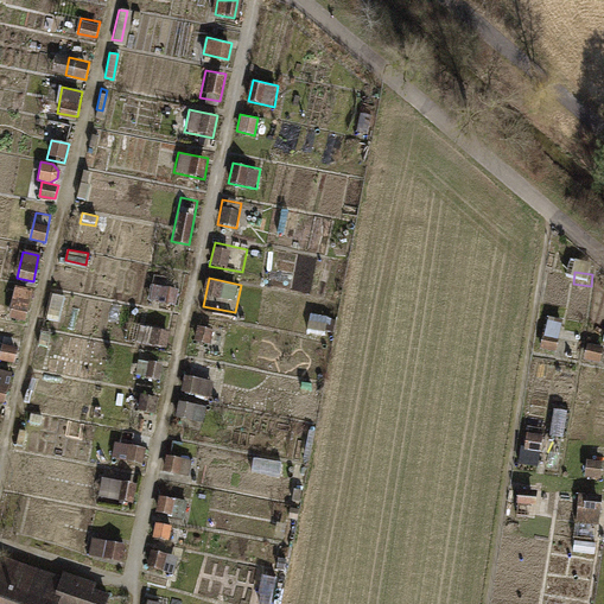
[(179,286),(153,280),(150,298),(176,303),(179,286)]
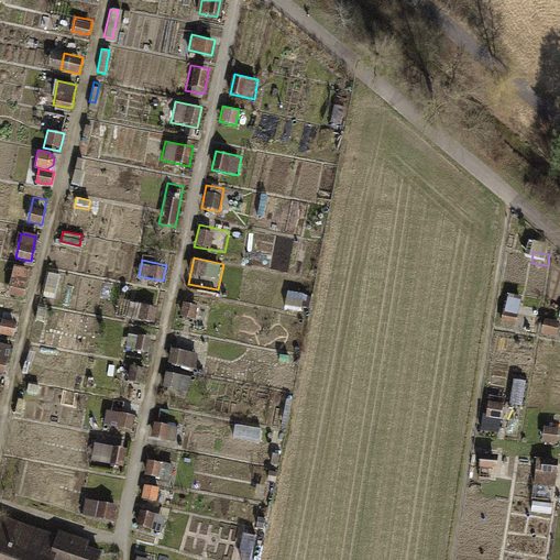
[(11,270),(6,295),(22,298),(28,273),(11,270)]
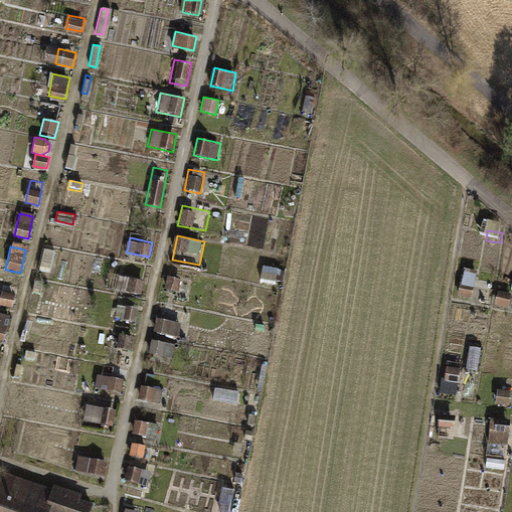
[(477,270),(463,268),(458,298),(472,300),(477,270)]
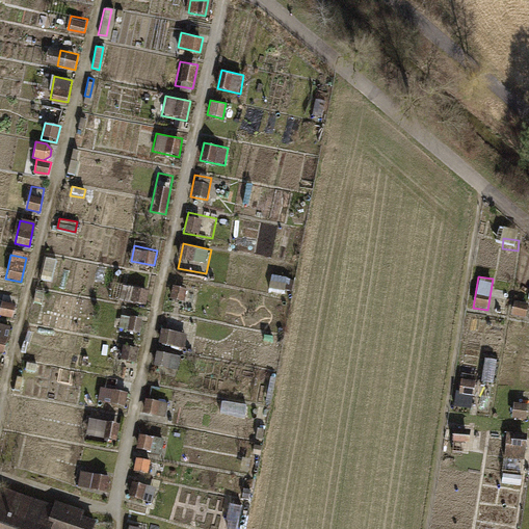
[(508,284),(499,283),(496,302),(506,303),(508,284)]
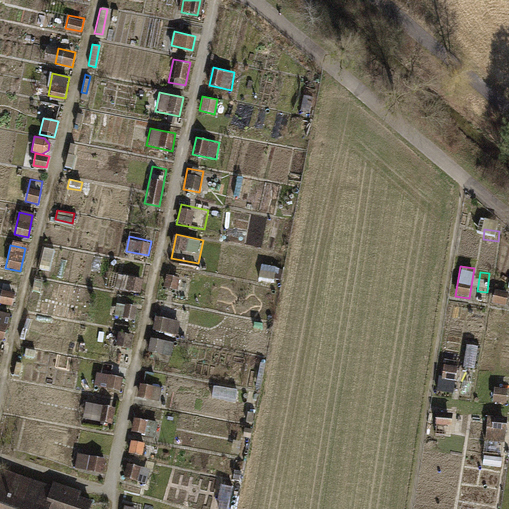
[(142,278),(121,274),(118,287),(140,291),(142,278)]
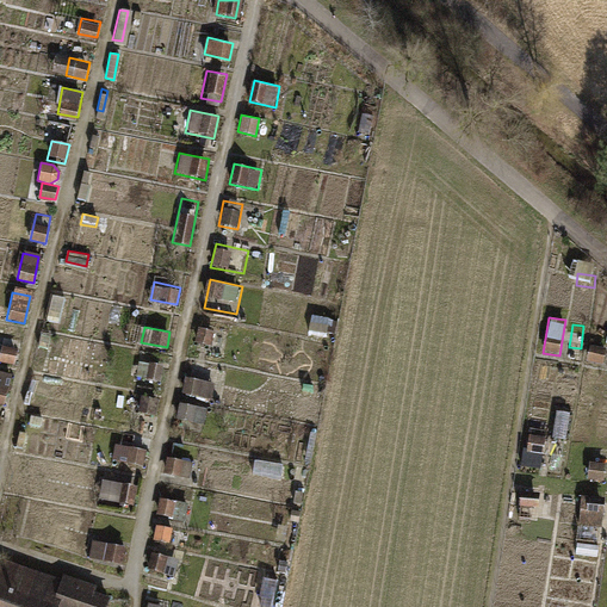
[(225,333),(200,328),(197,346),(222,351),(225,333)]
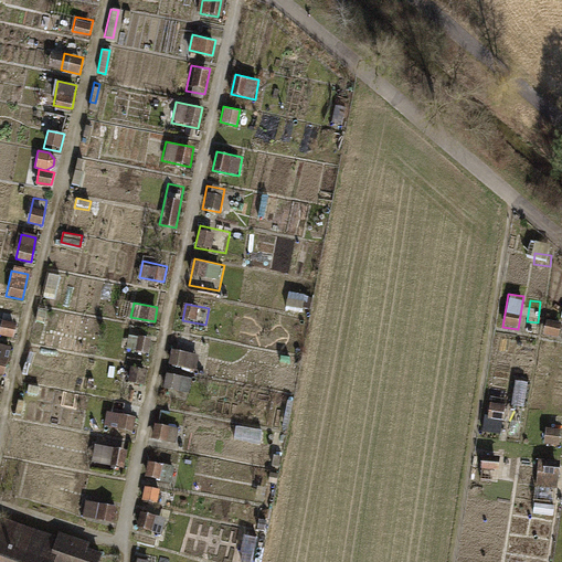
[(17,315),(2,311),(0,322),(0,328),(13,331),(17,315)]
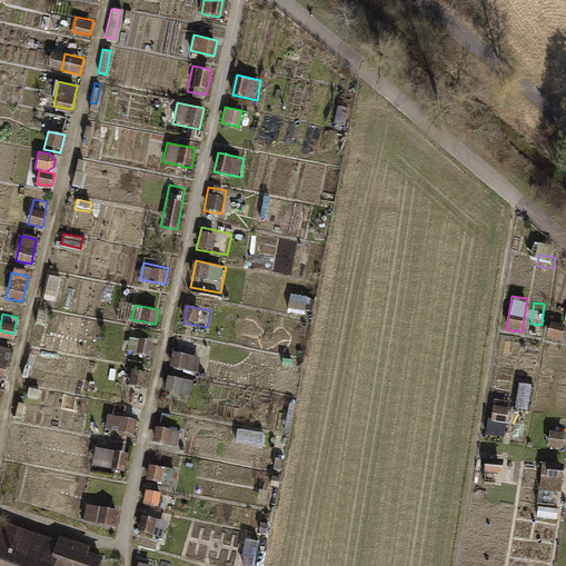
[(565,328),(565,323),(549,320),(547,337),(565,339),(565,328)]
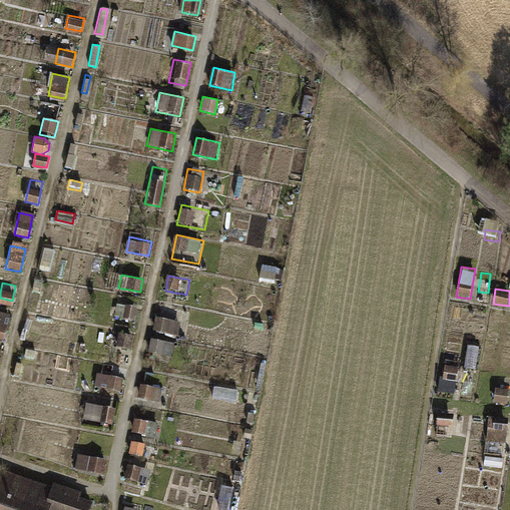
[(139,307),(116,302),(113,317),(135,322),(139,307)]
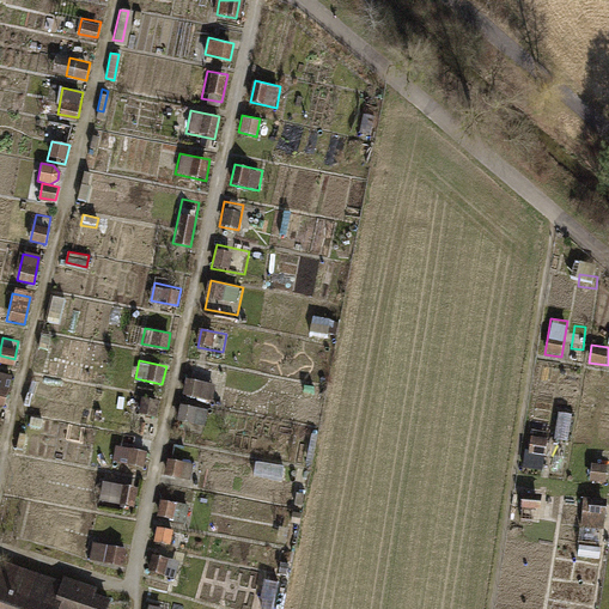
[(217,383),(188,377),(184,395),(213,401),(217,383)]
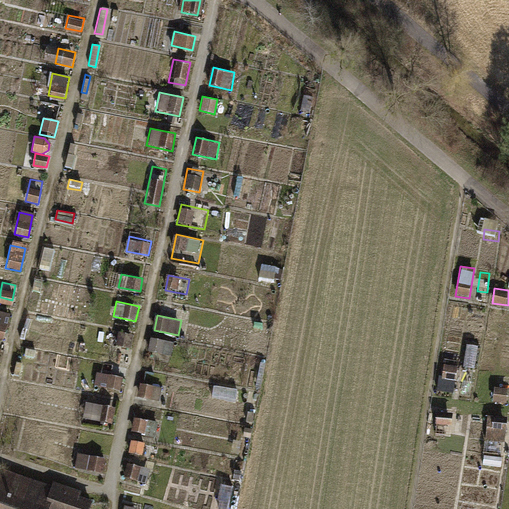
[(131,336),(109,331),(106,346),(128,350),(131,336)]
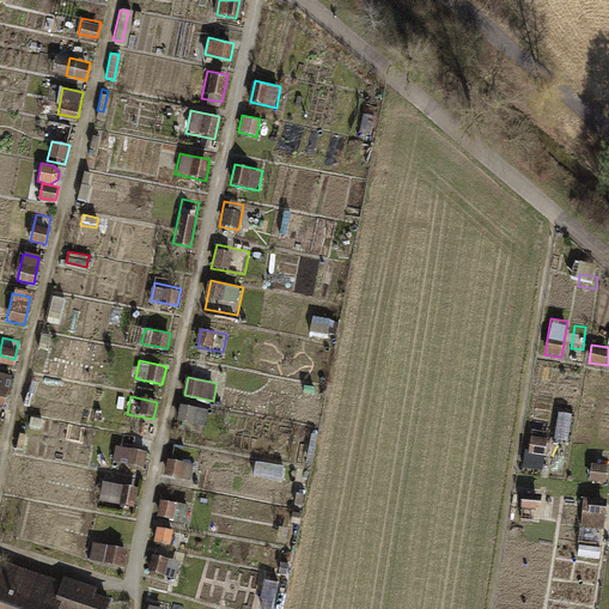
[(207,408),(181,402),(177,419),(203,425),(207,408)]
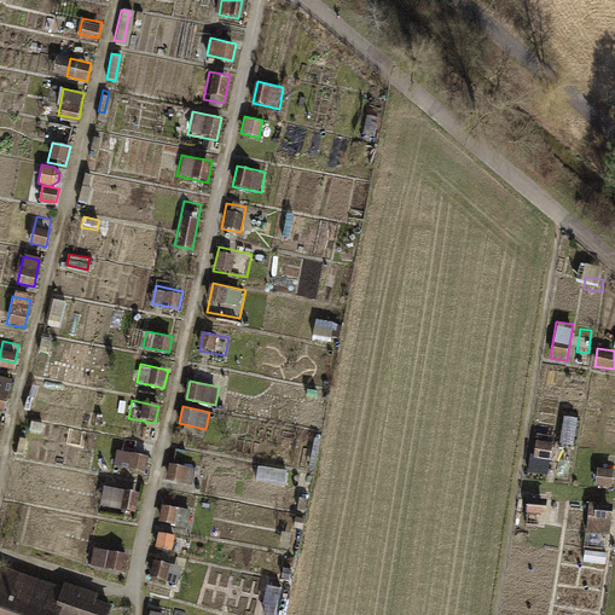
[(576,431),(561,429),(558,441),(575,444),(576,431)]
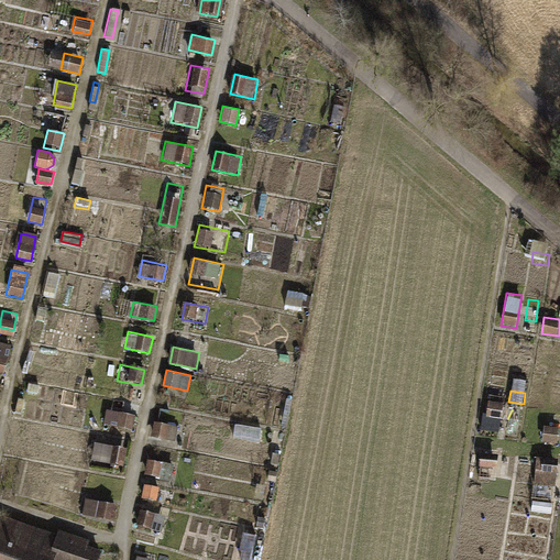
[(503,403),(489,401),(486,416),(501,418),(503,403)]
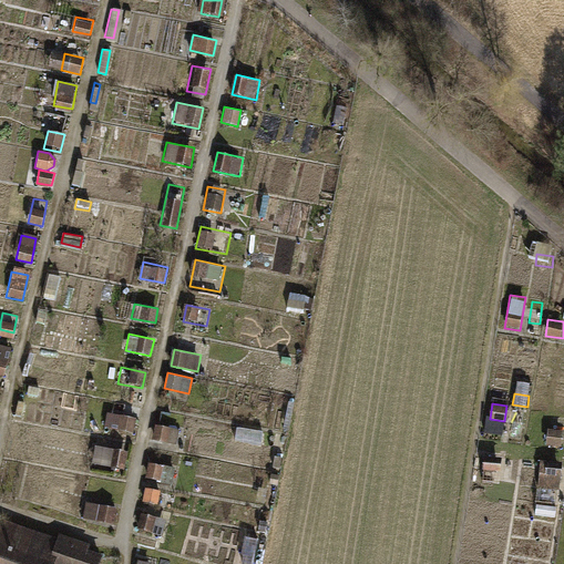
[(136,414),(112,410),(109,427),(133,431),(136,414)]
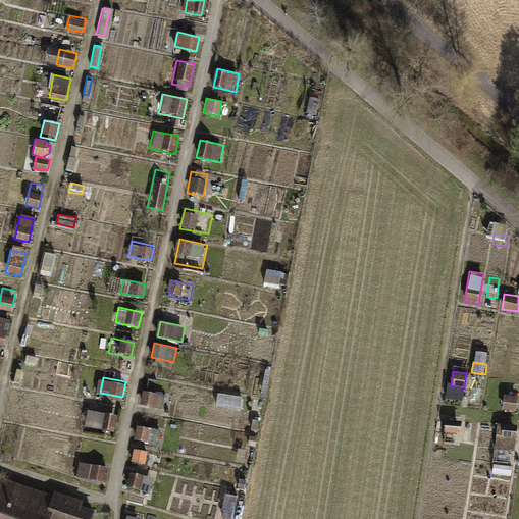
[(165,395),(142,390),(139,404),(162,409),(165,395)]
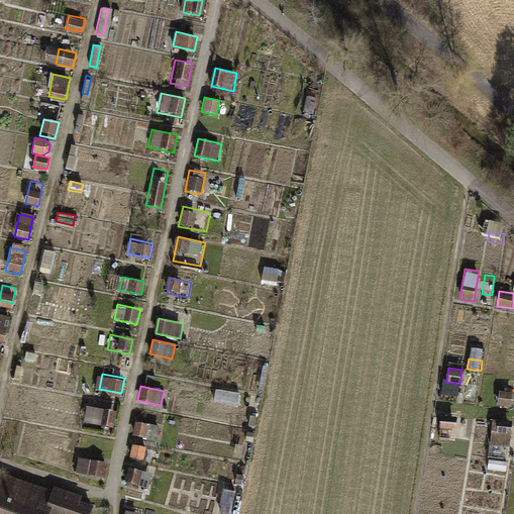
[(513,392),(498,390),(496,405),(510,407),(513,392)]
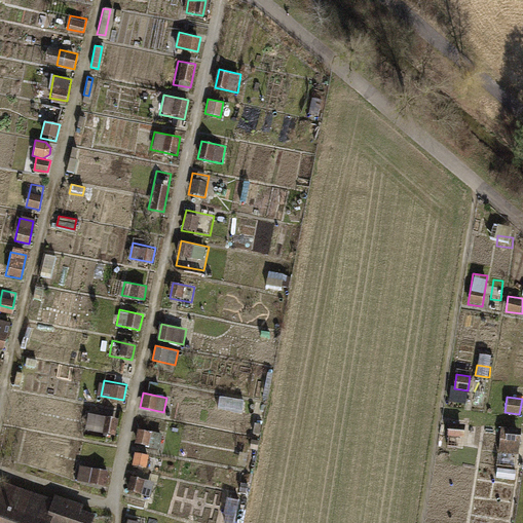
[(114,418),(100,415),(97,431),(111,434),(114,418)]
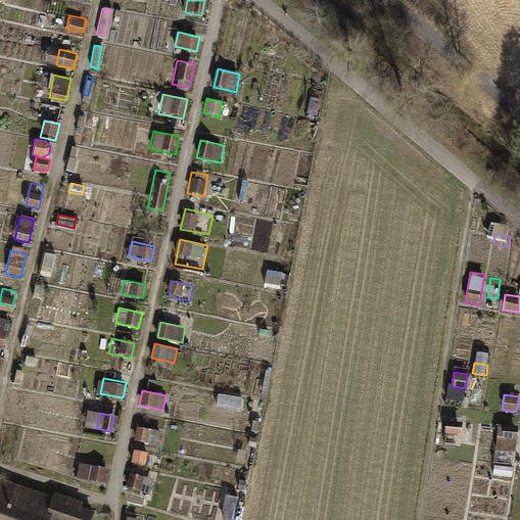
[(461,427),(445,424),(443,440),(458,442),(461,427)]
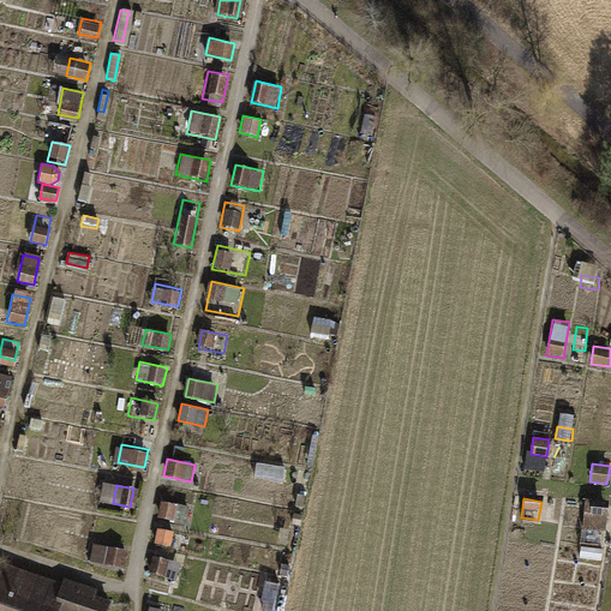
[(190,505),(162,499),(159,519),(186,525),(190,505)]
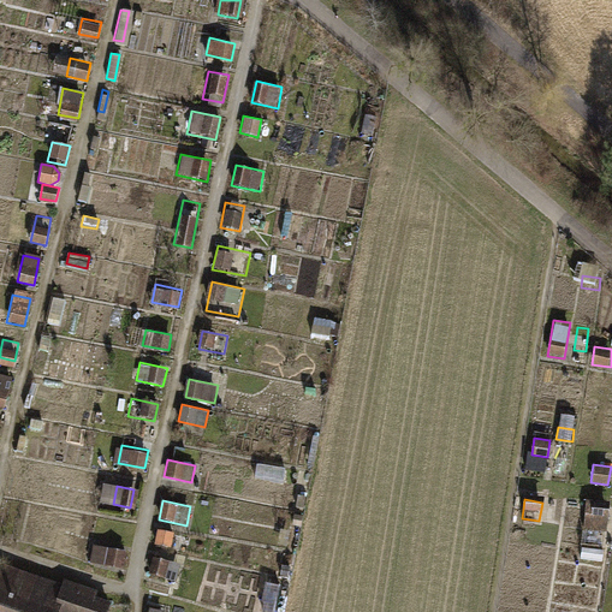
[(607,503),(588,500),(583,527),(604,529),(607,503)]
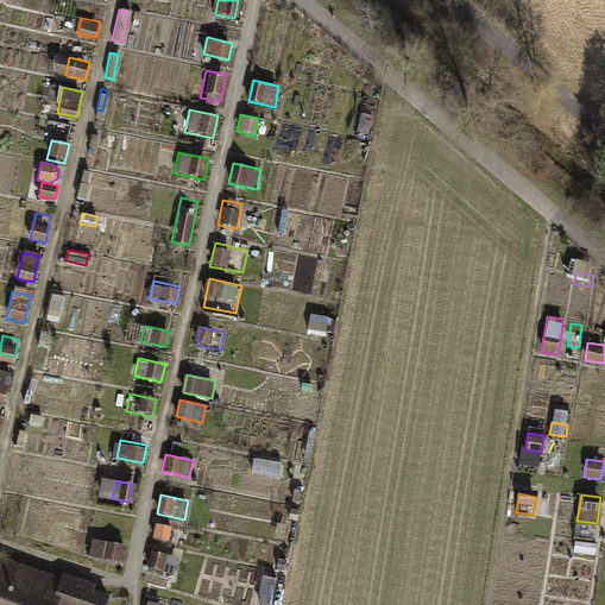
[(170,527),(155,524),(152,537),(168,540),(170,527)]
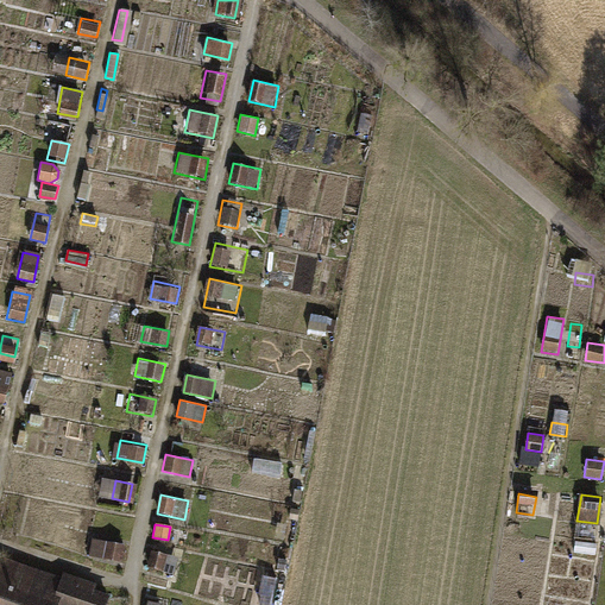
[(126,544),(98,539),(94,555),(123,561),(126,544)]
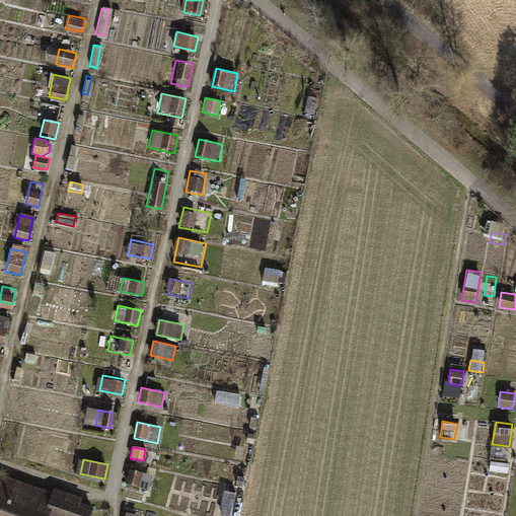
[(152,473),(129,468),(125,487),(148,492),(152,473)]
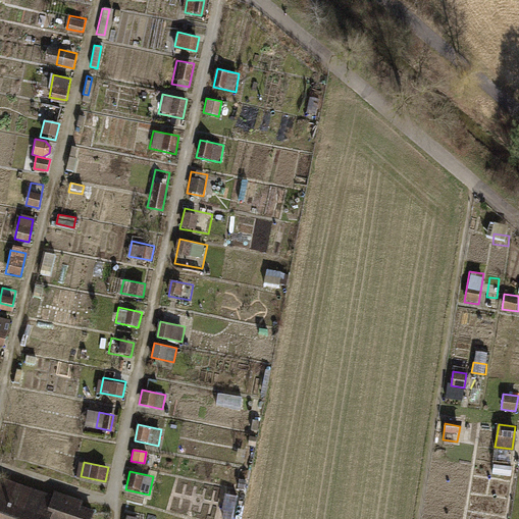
[(59,503),(6,481),(0,497),(0,518),(95,518),(96,518),(83,512),(85,506),(61,497),(59,503)]
